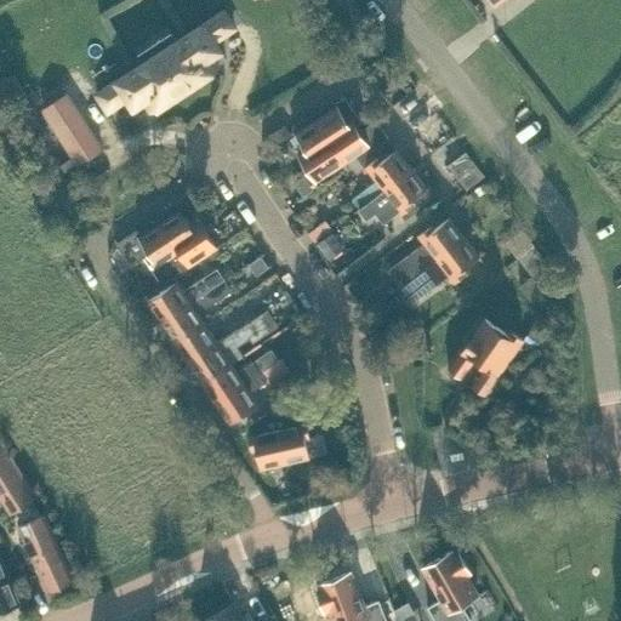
[(223,12),(160,53),(184,90),(218,68),(211,56),(220,50),(215,41),(234,28),(223,12)]
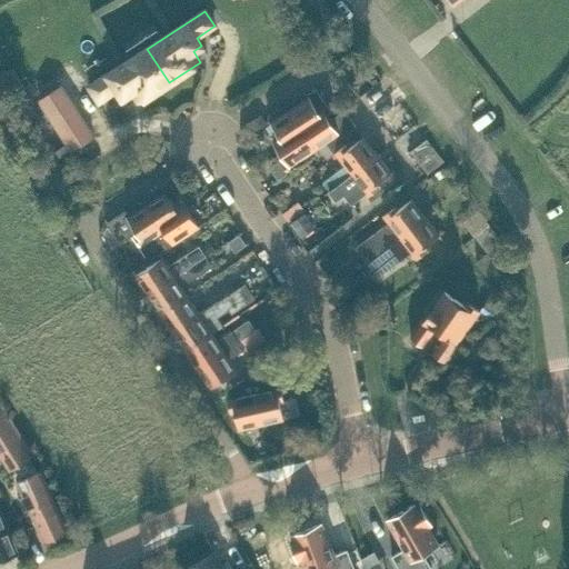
[(147,49),(89,87),(99,102),(118,90),(123,98),(131,92),(138,103),(169,82),(147,49)]
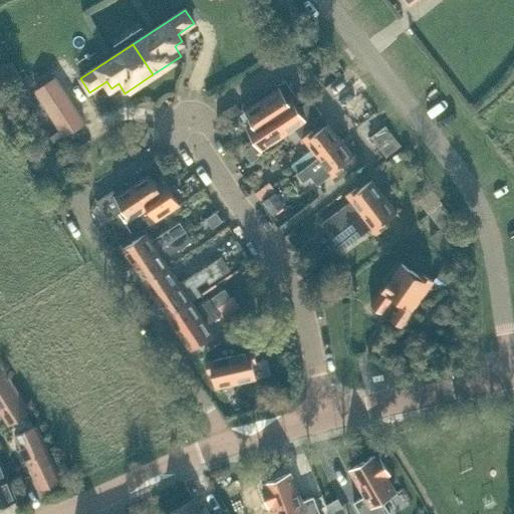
[(18,85),(24,81),(11,62),(6,66),(18,85)]
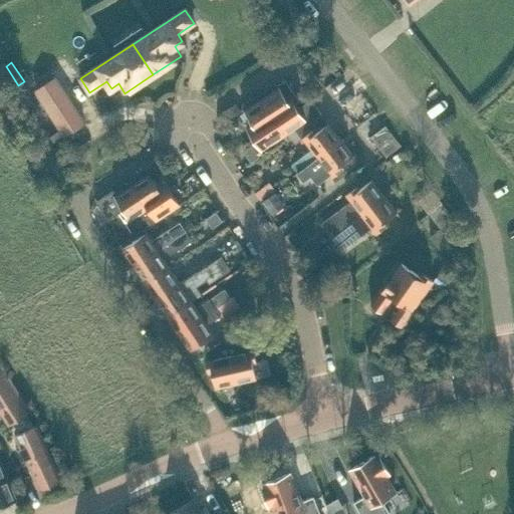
[(83,124),(54,80),(35,93),(64,137),(83,124)]
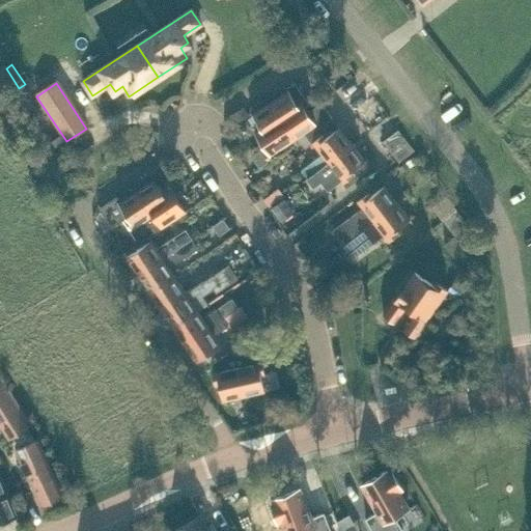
[(295,139),(305,132),(330,115),(322,104),(308,113),(301,103),(306,100),(295,83),(286,89),(281,87),(273,93),(272,99),(270,101),(295,139)]
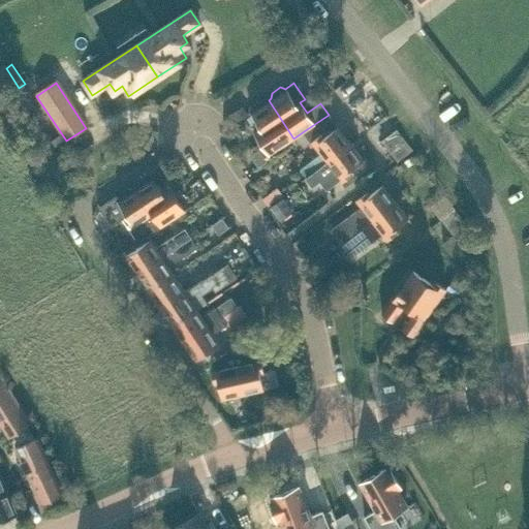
[(263,158),(293,138),(269,100),(261,104),(255,103),(249,107),(249,110),(252,115),(248,118),(256,130),(253,131),(260,143),(256,146),(258,150),(263,158)]
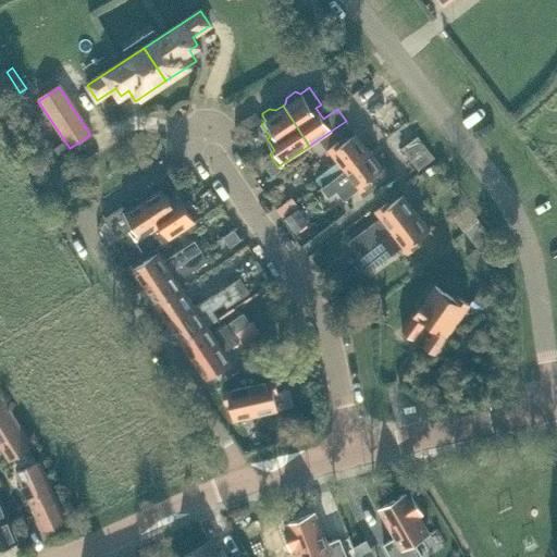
[(255,112),(245,119),(249,125),(259,119),(255,112)]
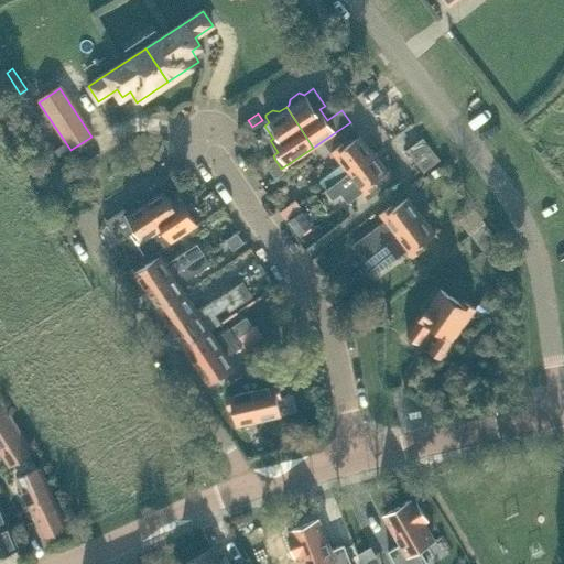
[(375,153),(360,134),(350,122),(324,140),(342,163),(320,181),(326,190),(333,184),(375,153)]
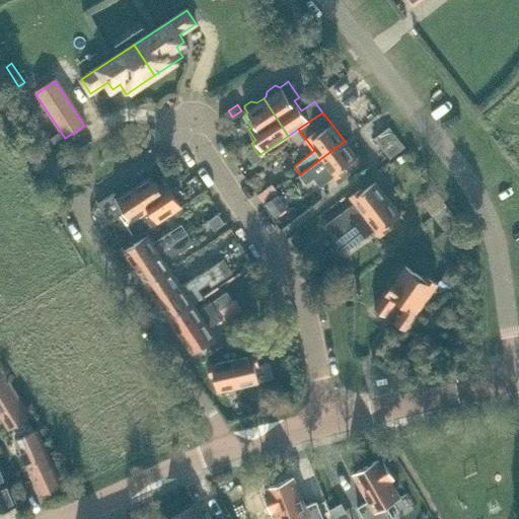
[(405,148),(389,128),(374,140),(390,160),(405,148)]
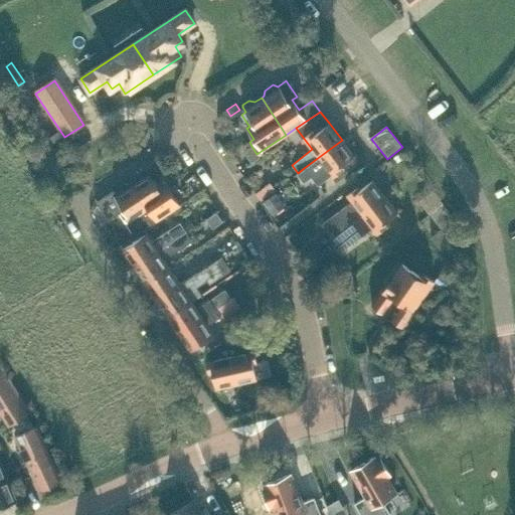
[(183,162),(192,156),(182,139),(173,144),(183,162)]
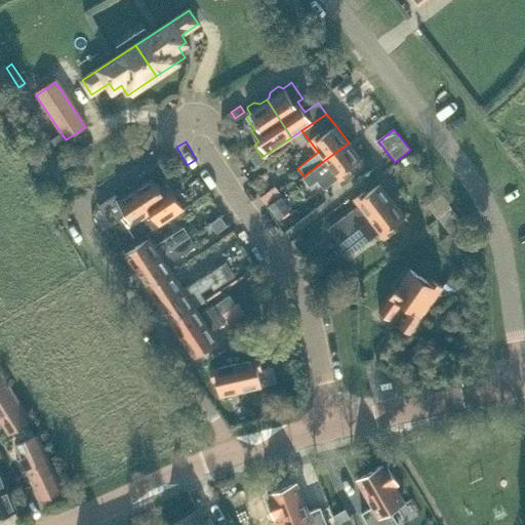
[(310,171),(304,176),(311,185),(316,179),(323,190),(338,178),(339,180),(351,172),(348,169),(361,159),(349,143),(310,171)]
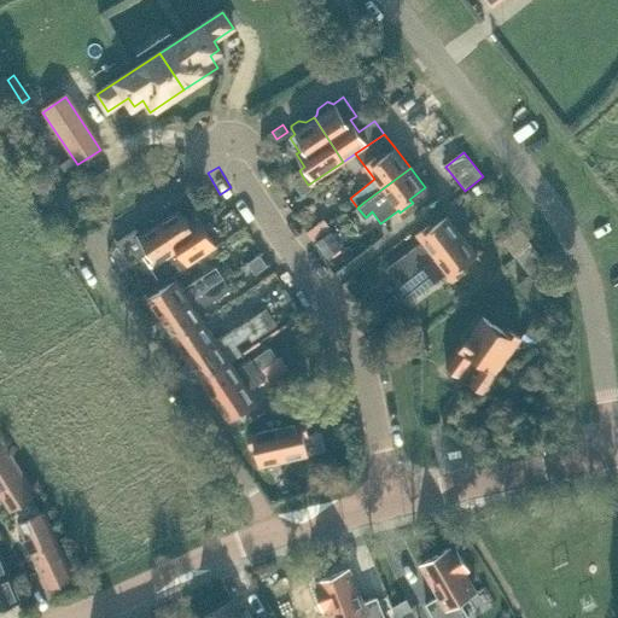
[(191,223),(185,215),(193,210),(185,198),(182,199),(179,205),(174,204),(164,210),(164,214),(157,220),(158,222),(187,264),(216,246),(198,219),(191,223)]
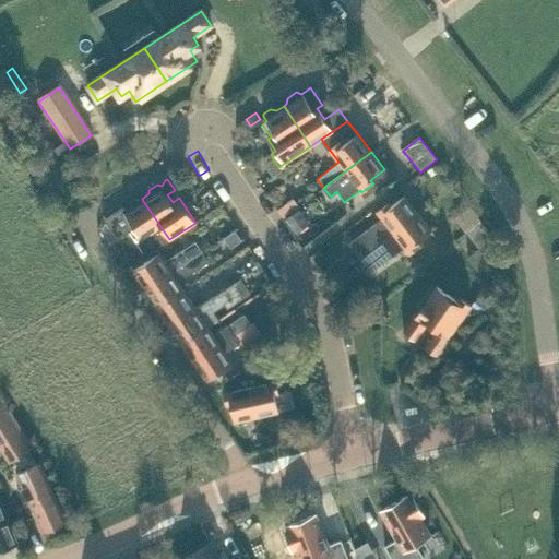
[(361,258),(418,214),(405,195),(391,206),(388,203),(377,212),(385,223),(378,228),(375,224),(351,244),(361,258)]
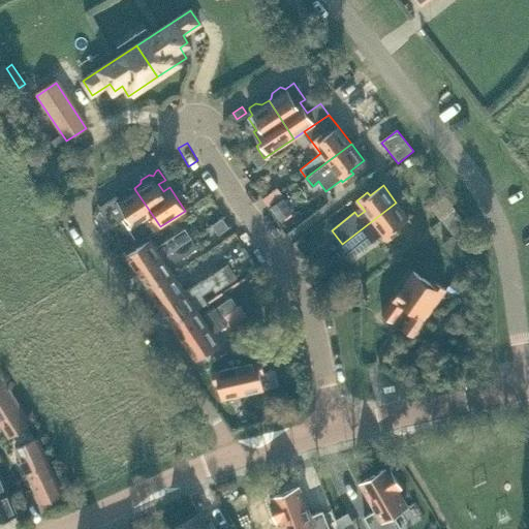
[(116,197),(100,208),(113,225),(124,218),(139,241),(160,226),(135,190),(134,188),(131,190),(127,189),(121,193),(120,196),(117,198),(116,197)]
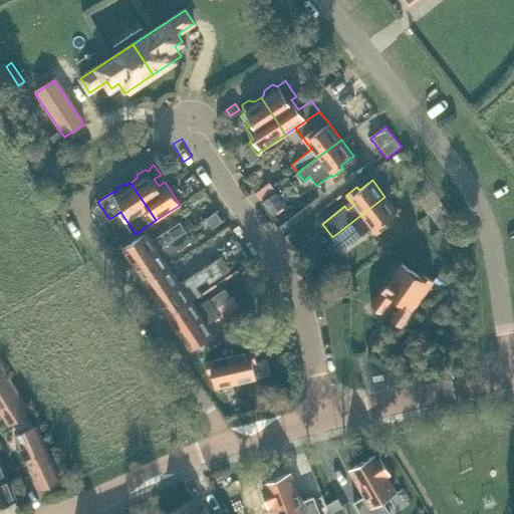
[(199,189),(180,203),(188,214),(207,200),(199,189)]
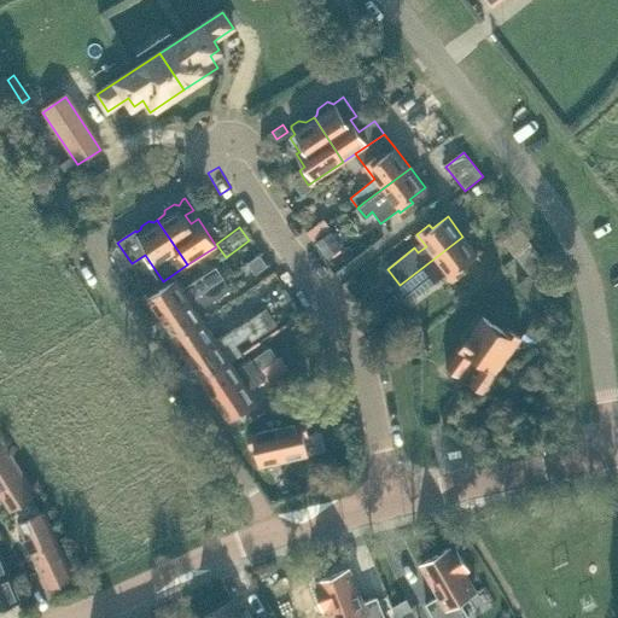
[(519,228),(502,242),(514,256),(529,244),(530,244),(519,228)]
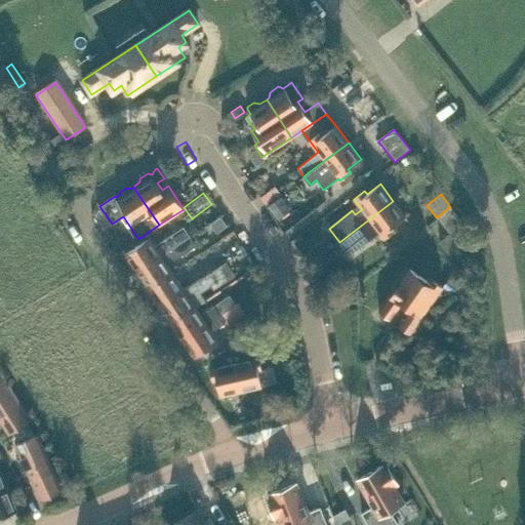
[(278,198),(269,205),(278,218),(288,211),(278,198)]
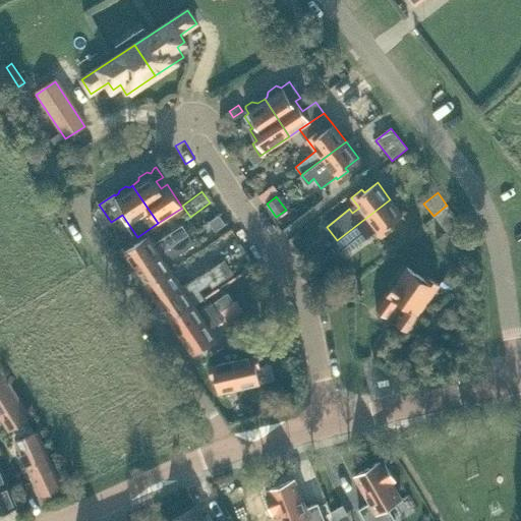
[(390,199),(337,240),(347,253),(369,236),(367,232),(373,227),(382,237),(392,229),(390,226),(403,216),(390,199)]
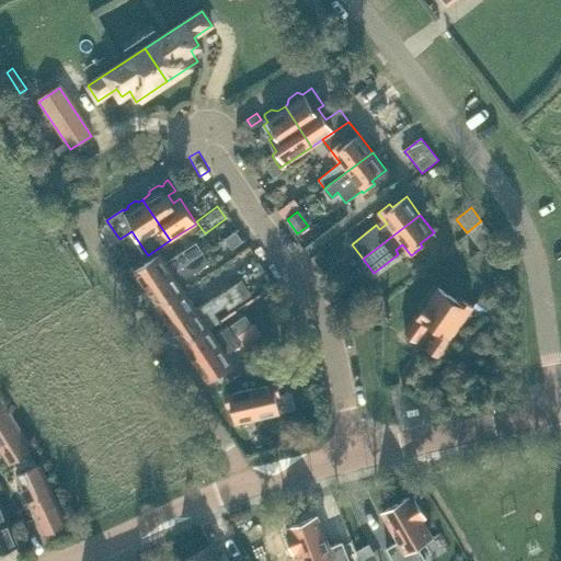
[(236,231),(226,239),(232,249),(243,241),(236,231)]
